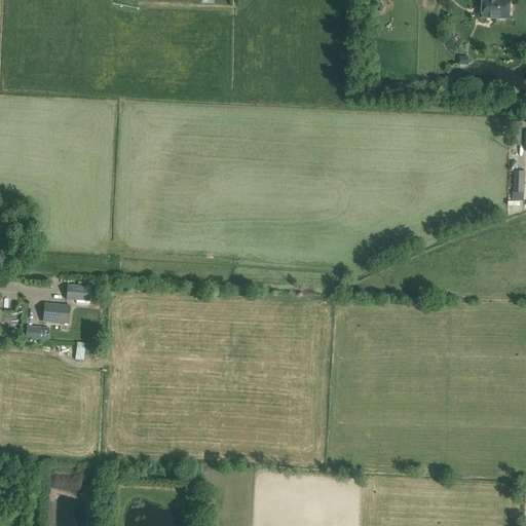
[(510,20),(510,0),(482,0),(482,19),(510,20)]
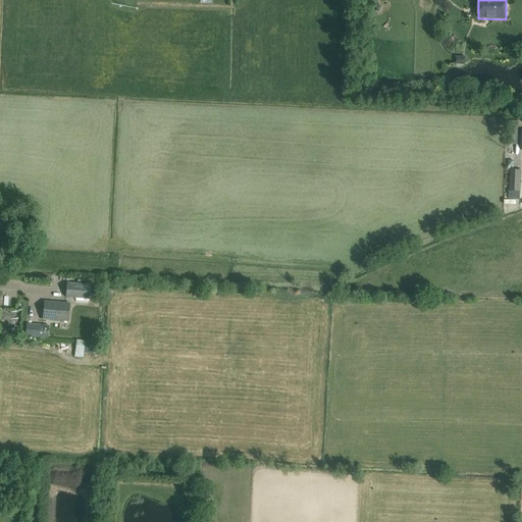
[(517,145),(518,121),(510,121),(509,145),(517,145)]
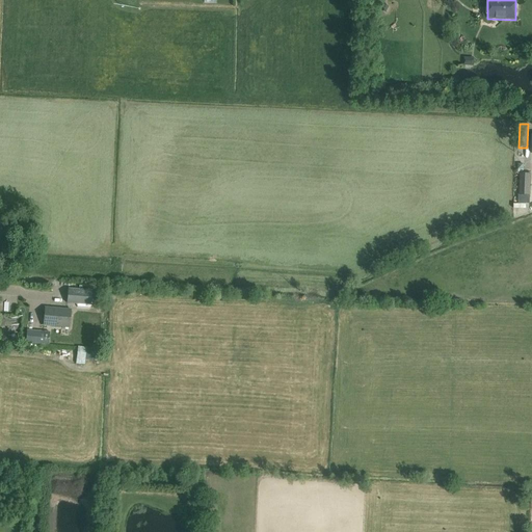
[(521,174),(520,194),(530,195),(531,174),(521,174)]
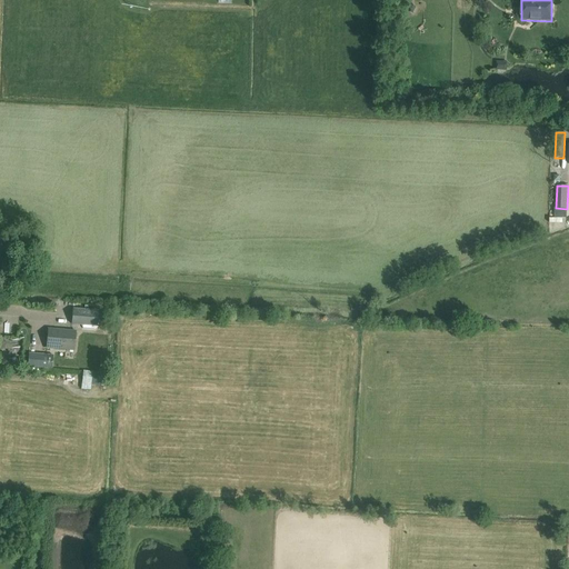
[(97,326),(98,310),(72,309),(71,325),(97,326)]
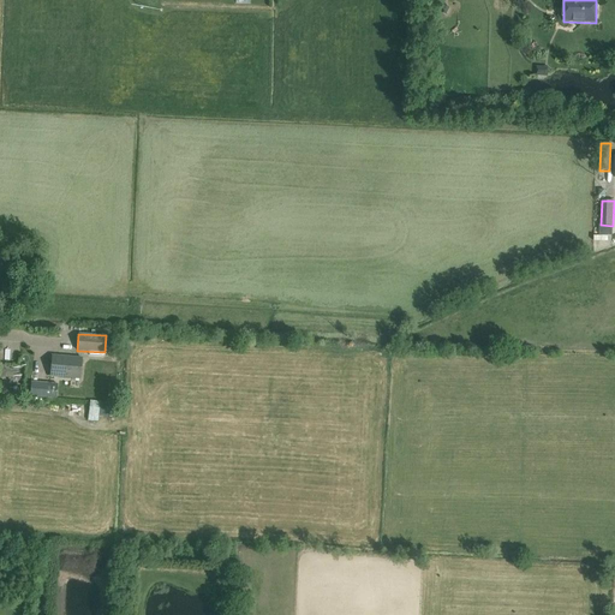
[(79,378),(81,358),(52,356),(49,376),(79,378)]
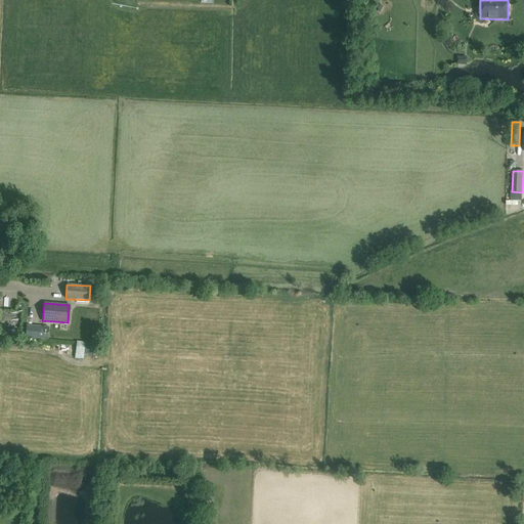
[(41,326),(27,325),(26,338),(40,339),(41,326)]
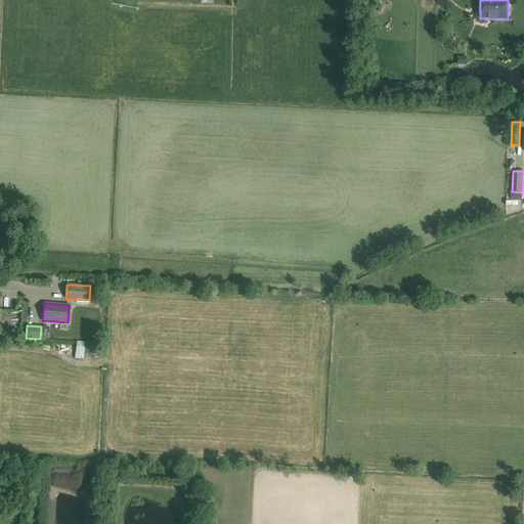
All buildings are outlined.
